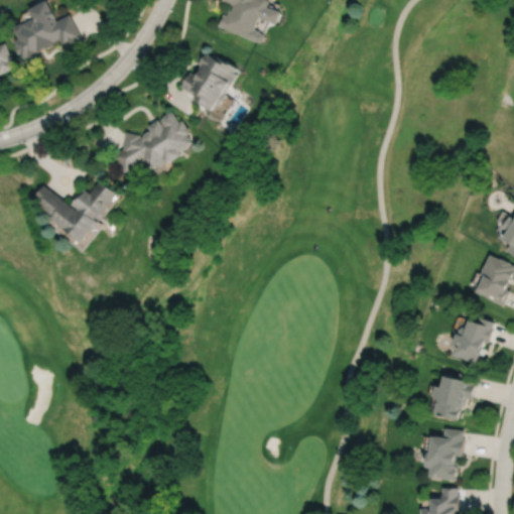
[(221,0),(221,2),(234,7),(232,12),(229,11),(227,17),(223,16),(218,28),(257,43),(260,44),(263,44),(265,42),(266,40),(265,38),(264,35),(261,34),(261,33),(255,31),(260,19),(277,26),(282,14),(268,8),(269,5),(269,2),(267,0),(221,0)]
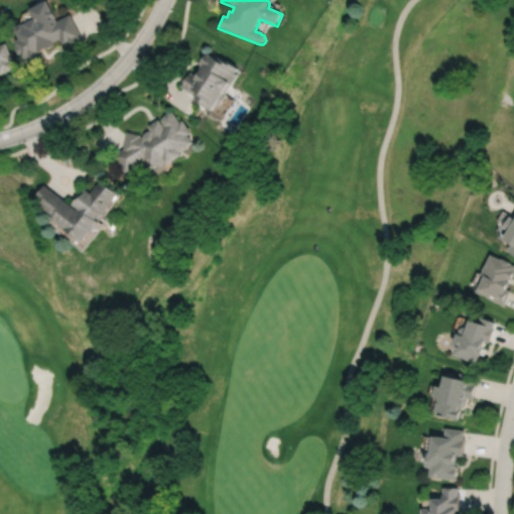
[(13,32),(17,40),(13,42),(15,47),(14,48),(18,56),(20,55),(22,60),(27,58),(29,62),(39,57),(38,54),(53,46),(51,43),(58,40),(62,48),(67,46),(68,47),(78,42),(77,41),(82,39),(70,15),(55,22),(54,19),(55,19),(50,10),(49,10),(45,2),(27,11),(32,21),(21,26),(19,25),(14,28),(13,32)]
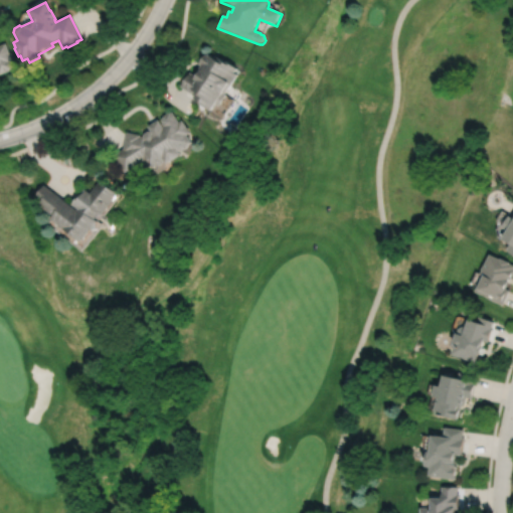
[(0,76),(13,70),(10,63),(12,63),(5,45),(0,46),(0,76)]
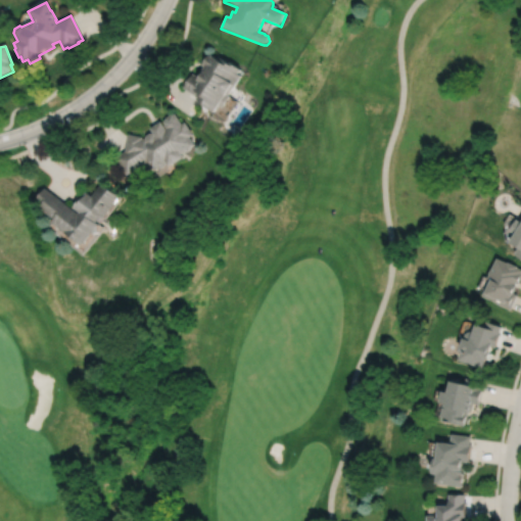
[(208,55),(201,66),(203,68),(197,79),(192,75),(182,89),(198,100),(196,103),(216,115),(221,108),(223,109),(231,99),(228,97),(241,79),(238,76),(240,72),(227,62),(226,63),(218,58),(217,60),(208,55)]
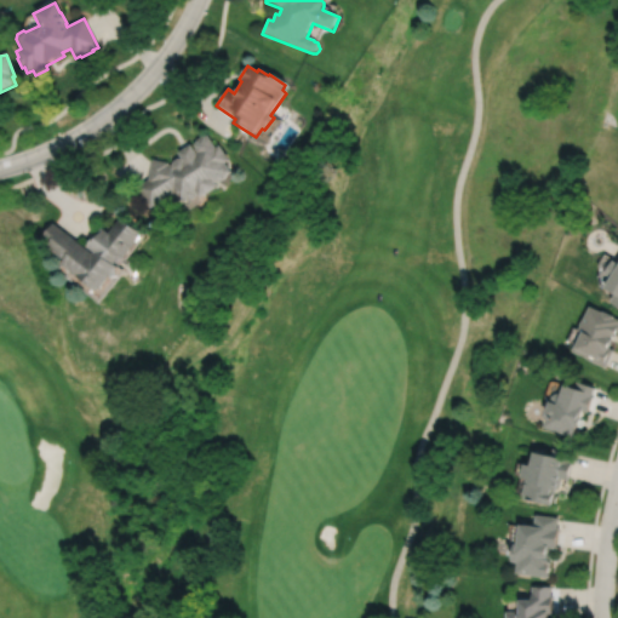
[(195,144),(193,146),(194,148),(193,152),(190,147),(177,155),(182,161),(178,160),(172,164),(172,167),(167,166),(169,165),(152,161),(148,182),(136,189),(150,210),(172,195),(181,207),(188,204),(192,204),(196,201),(196,198),(198,196),(200,201),(217,190),(215,186),(217,184),(219,186),(224,182),(225,178),(230,175),(224,166),(229,164),(219,148),(215,150),(206,137),(204,138),(202,137),(195,142),(195,144)]
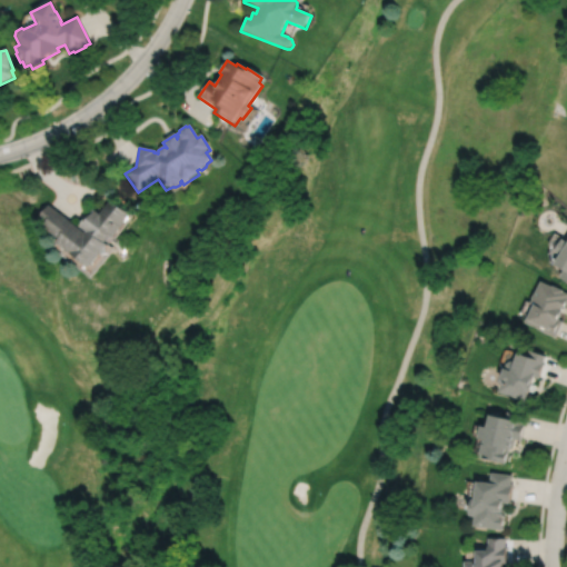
[(110,201),(99,216),(92,211),(86,220),(85,219),(78,228),(86,234),(85,235),(48,207),(38,220),(46,226),(43,230),(60,242),(57,246),(66,252),(67,250),(89,266),(102,248),(106,251),(131,216),(110,201)]
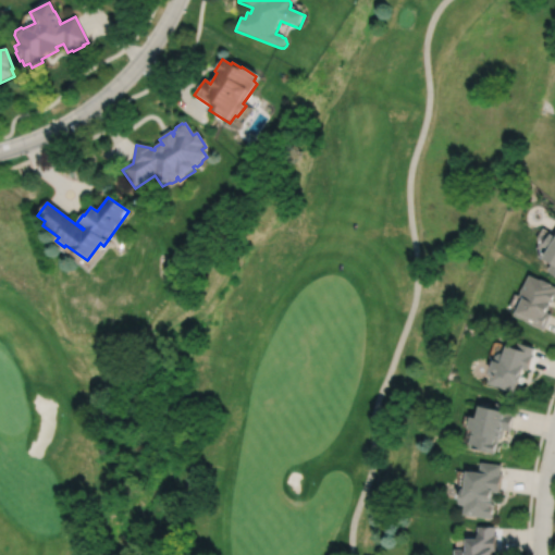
[(554,236),(549,232),(541,244),(547,248),(542,256),(552,262),(546,271),(554,275),(554,236)]
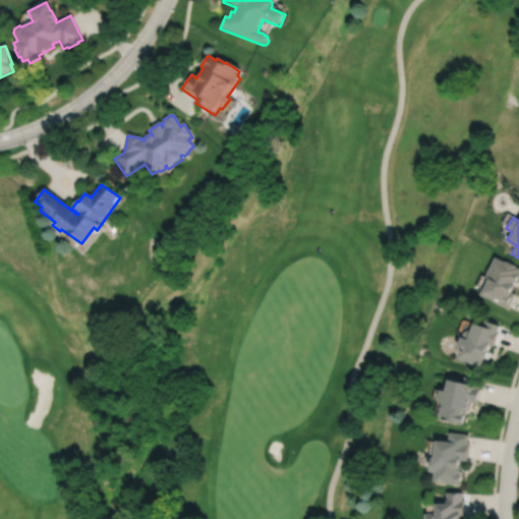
[(494,256),(484,277),(486,278),(479,294),(493,300),(492,301),(508,308),(515,294),(510,292),(518,274),(518,273),(518,271),(518,269),(514,267),(515,266),(505,261),(504,262),(494,256)]
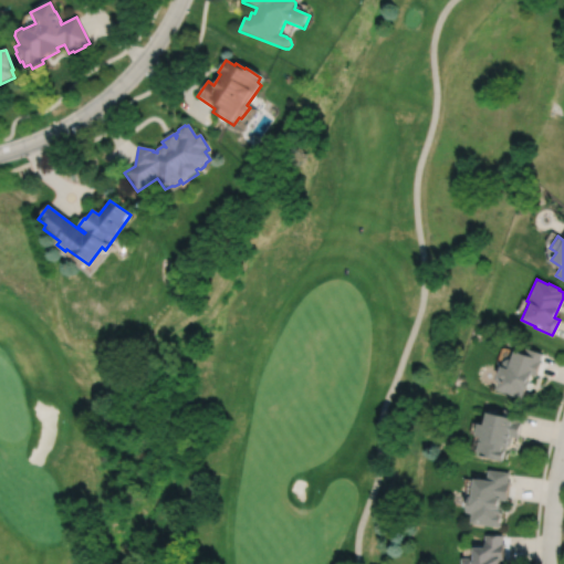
[(502,359),(497,378),(500,379),(497,388),(522,397),(525,389),(526,389),(532,375),(535,376),(541,361),(539,361),(542,353),(525,347),(523,352),(514,350),(511,358),(508,357),(502,359)]
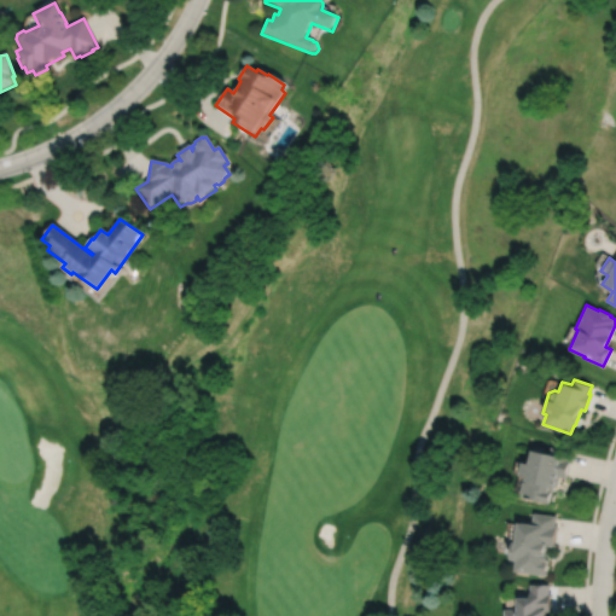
[(550,447),(548,453),(532,449),(528,463),(521,460),(518,475),(524,477),(523,482),(522,481),(519,493),(522,493),(521,497),(548,504),(551,493),(552,493),(553,487),(556,487),(558,477),(565,478),(569,460),(568,460),(570,452),(550,447)]
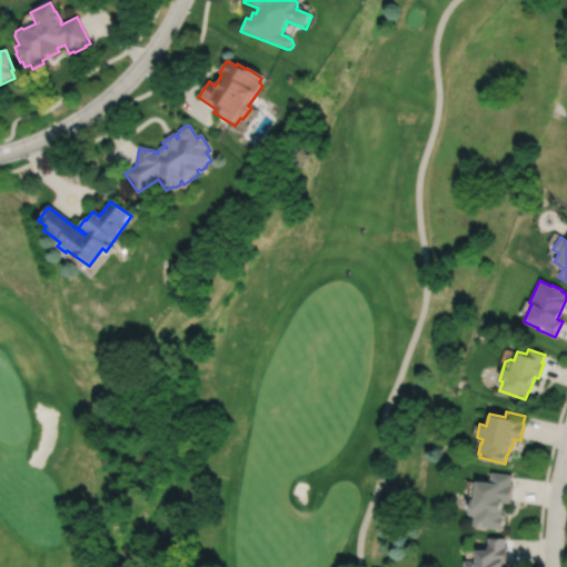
[(490,473),(489,483),(476,480),(475,491),(474,491),(473,499),(469,499),(467,515),(473,516),(471,527),(503,530),(505,510),(501,509),(503,504),(510,505),(513,485),(510,485),(511,475),(490,473)]
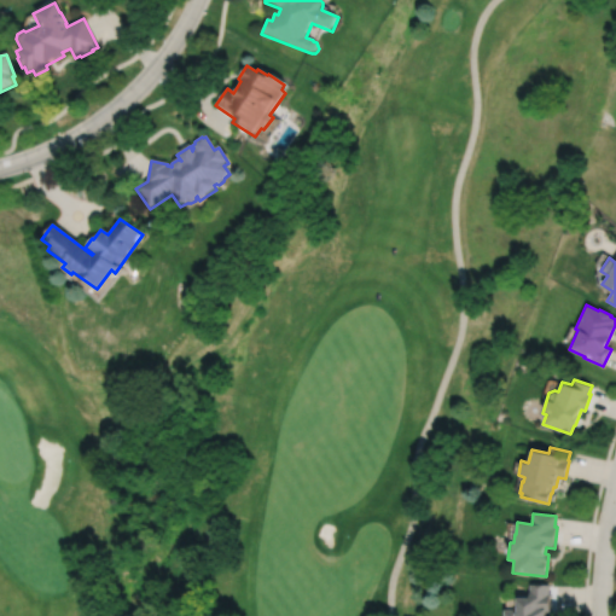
[(529,586),(528,598),(517,598),(516,610),(503,610),(503,615),(545,615),(545,612),(550,612),(551,594),(547,594),(548,586),(529,586)]
